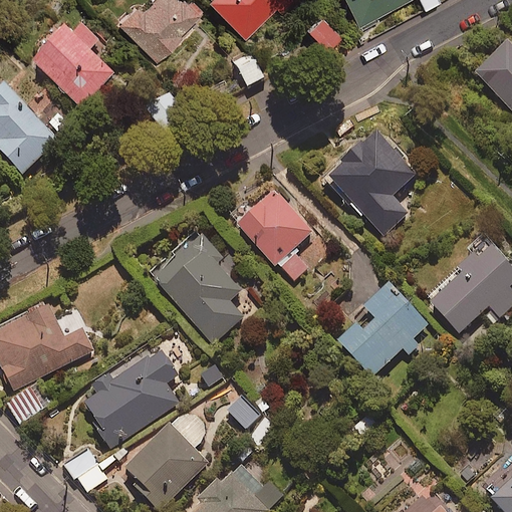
[(125,0),(109,16),(145,53),(186,14),(172,0),(125,0)]
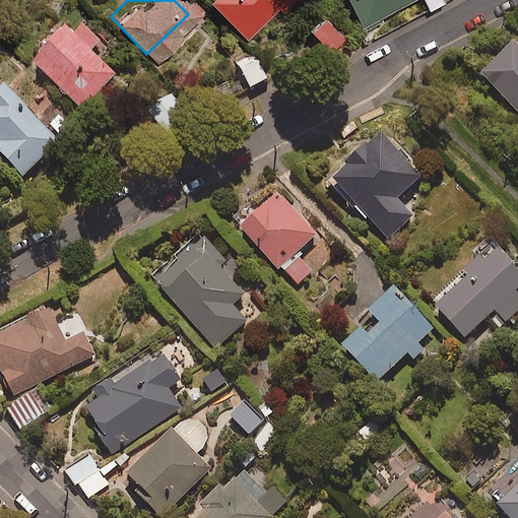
[(282,11),(294,0),(211,0),(246,36),(277,6),(282,11)]
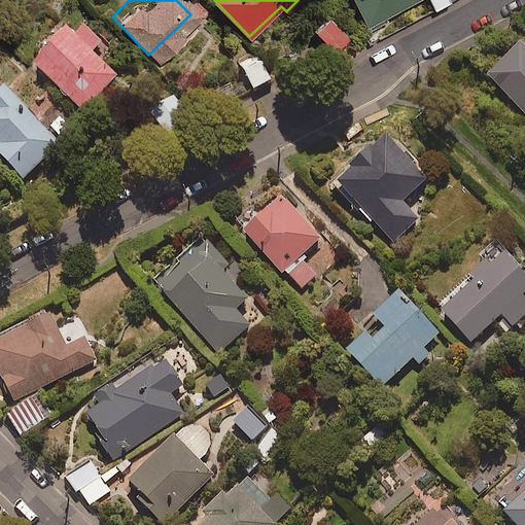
[(384,12),(408,0),(354,0),(368,27),(386,16),(384,12)]
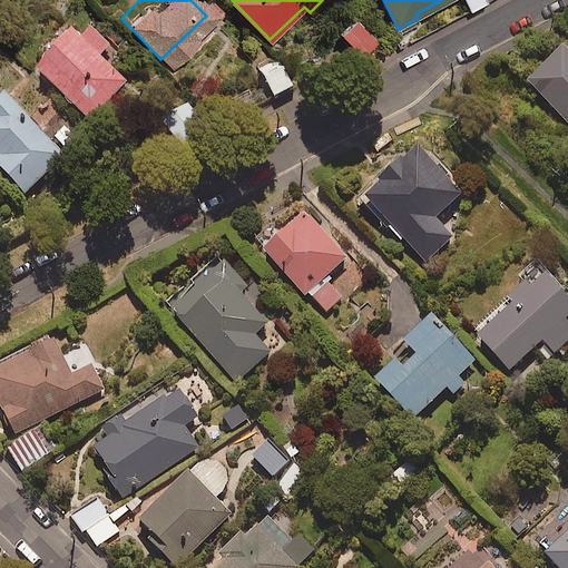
[(360,50),(375,36),(353,11),(336,27),(360,50)]
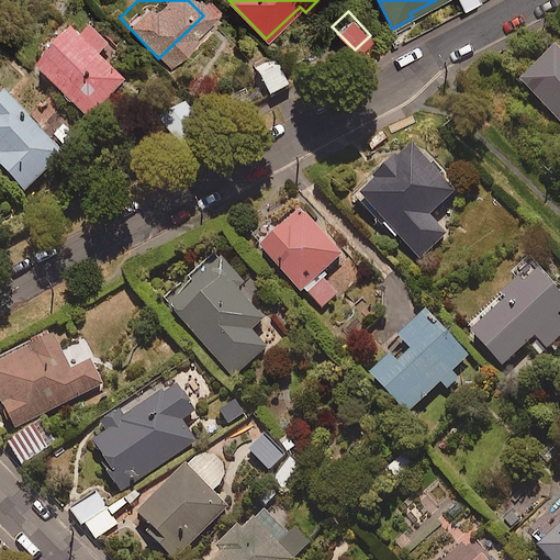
[(33,66),(79,120),(123,81),(77,28),(33,66)]
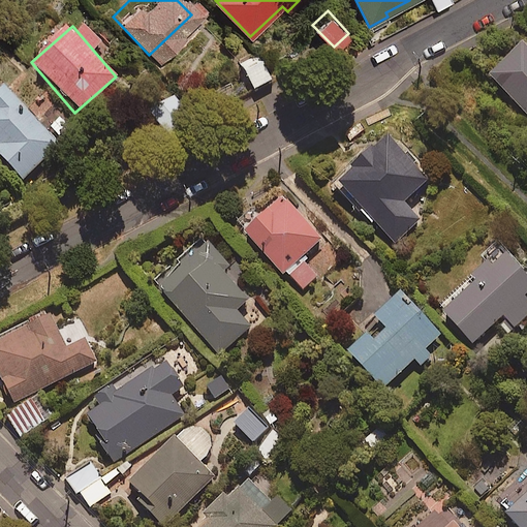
[(526,54),(516,43),(485,75),(526,116),(526,54)]
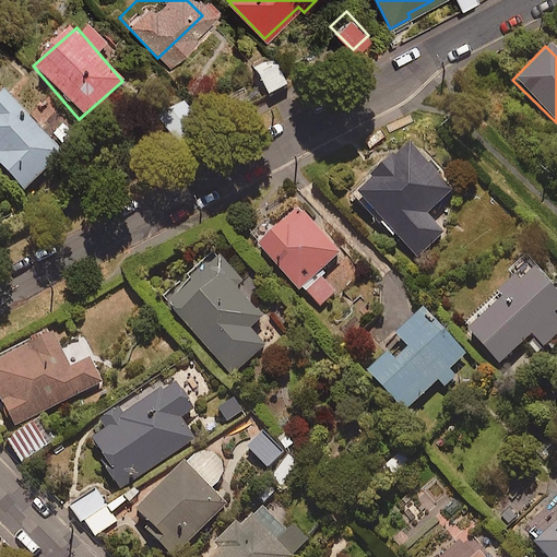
[(269,94),(287,84),(271,55),(253,63),(269,94)]
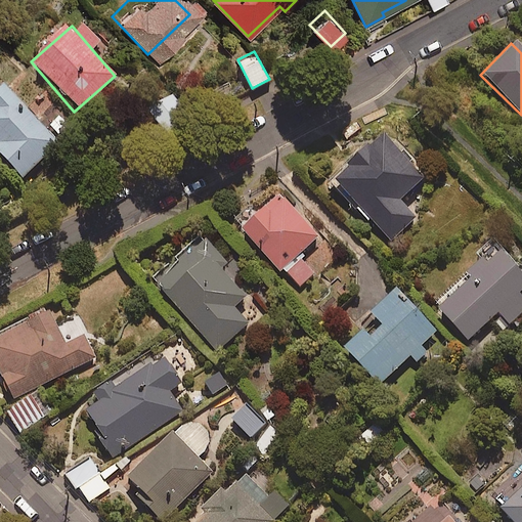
[(0,144),(15,159),(49,125),(0,77),(0,144)]
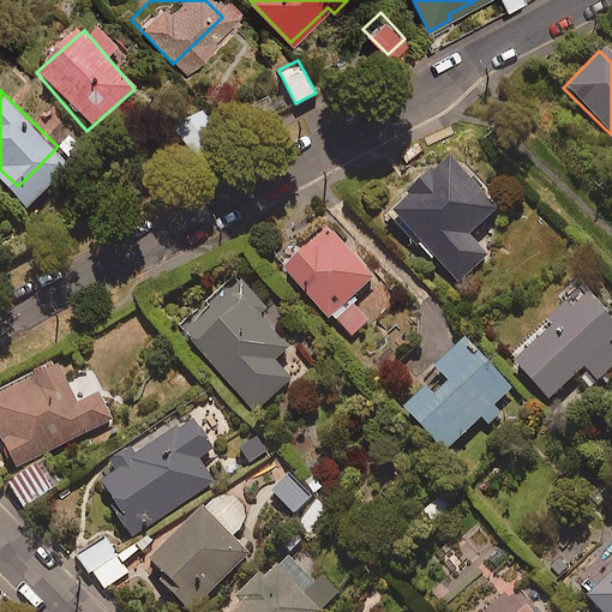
[(198,161),(226,141),(202,111),(175,131),(198,161)]
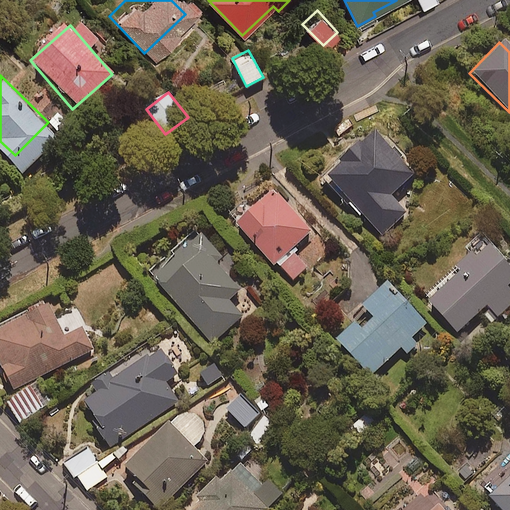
[(390,195),(413,173),(375,132),(327,176),(381,234),(405,212),(390,195)]
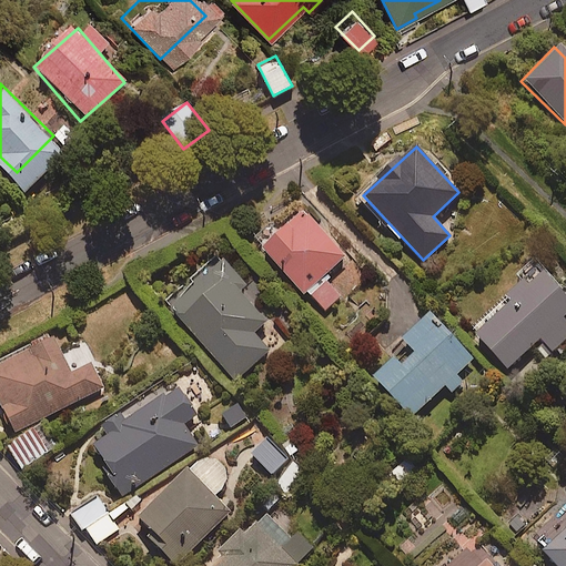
[(340,296),(326,282),(332,276),(327,272),(344,255),(302,210),(261,248),(322,313),(340,296)]
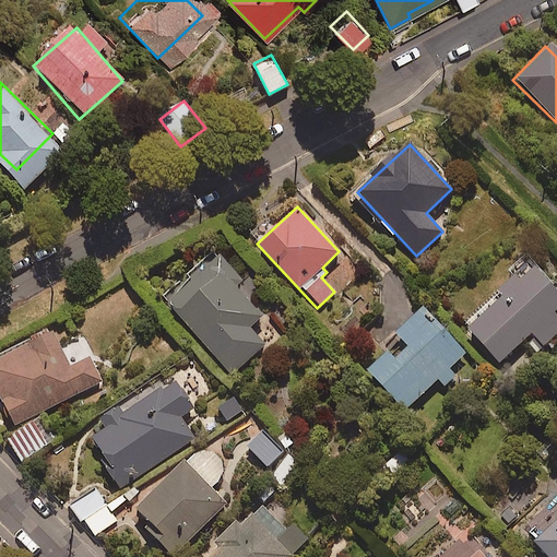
[(237,287),(243,282),(218,256),(166,301),(230,374),(264,344),(249,328),(262,316),(237,287)]
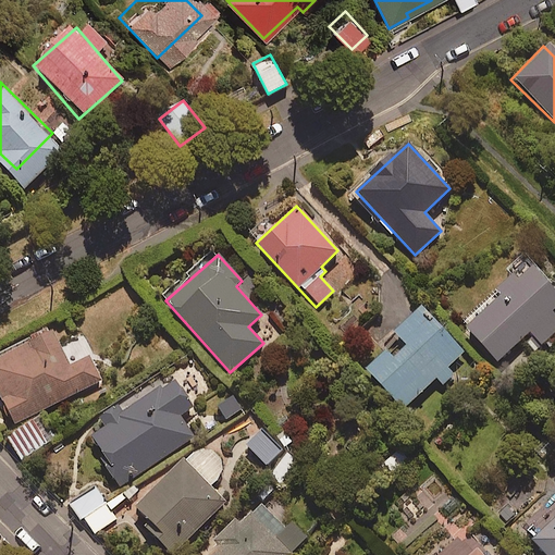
[(518,278),(514,272),(495,290),(500,294),(465,327),(497,361),(529,332),(541,344),(554,330),(554,316),(551,311),(554,306),(554,290),(532,266),(518,278)]
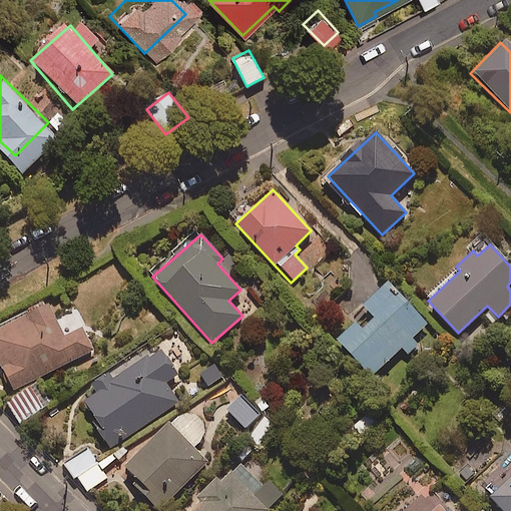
[(426,324),(388,283),(363,307),(367,311),(337,339),(371,376),(401,348),(407,354),(417,345),(411,338),(426,324)]
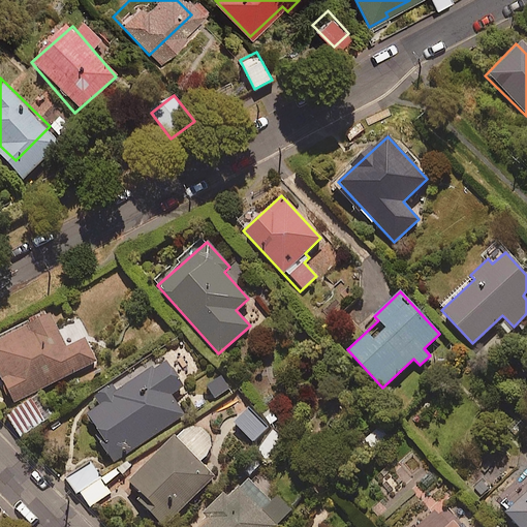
[(0,376),(14,403),(95,360),(84,338),(66,347),(48,312),(0,337),(0,376)]
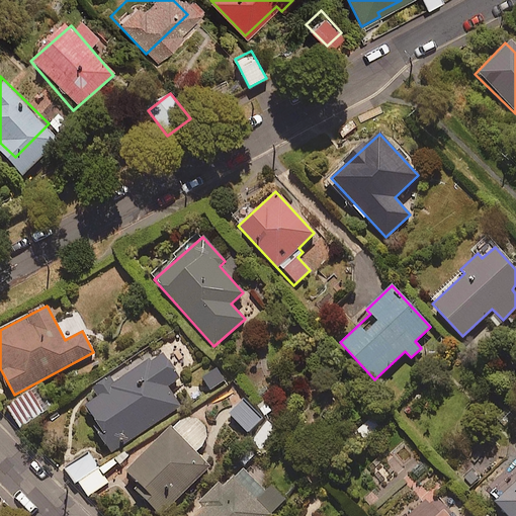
[(178,378),(158,349),(104,387),(107,391),(81,408),(111,451),(178,405),(166,387),(178,378)]
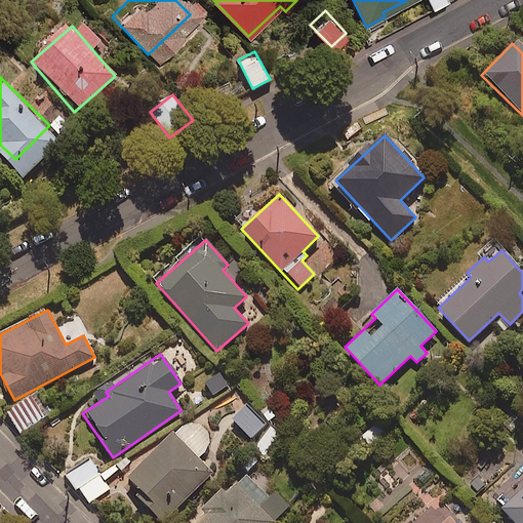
[(227,387),(218,374),(204,384),(211,396),(227,387)]
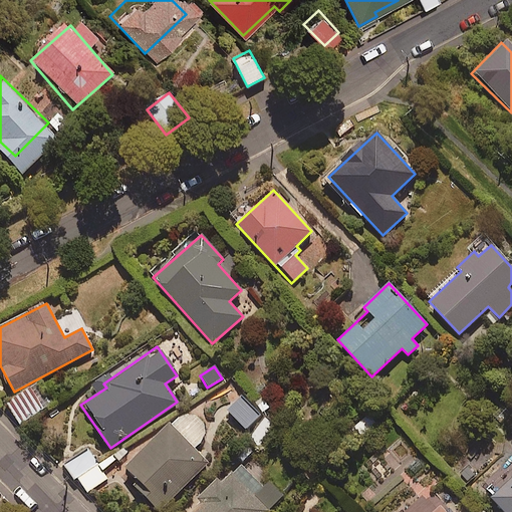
[(259,415),(242,398),(228,412),(245,429),(259,415)]
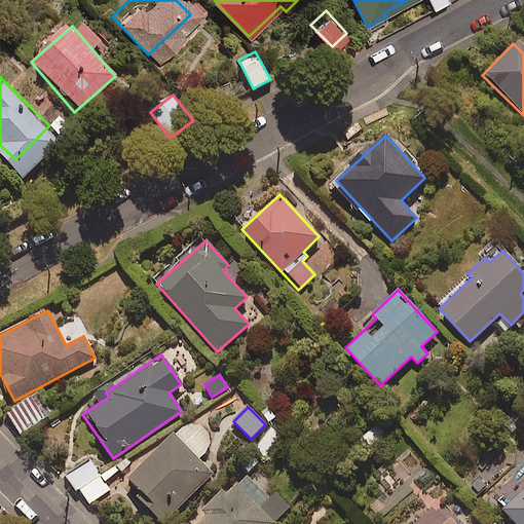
[(376,421),(360,437),(372,450),(388,435),(376,421)]
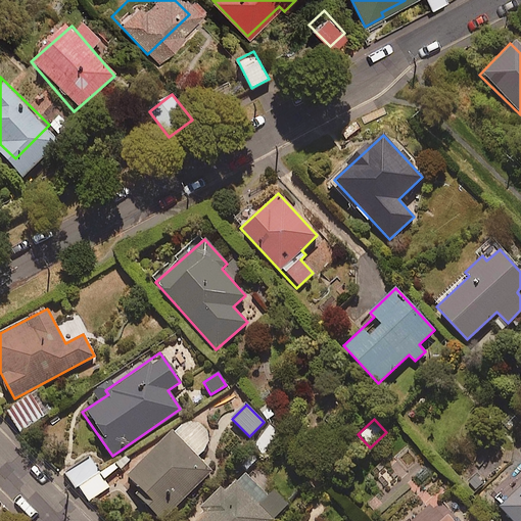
[(186,422),(180,423),(129,475),(141,486),(135,492),(163,520),(212,470),(198,456),(204,451),(206,441),(206,434),(201,426),(192,422),(186,422)]
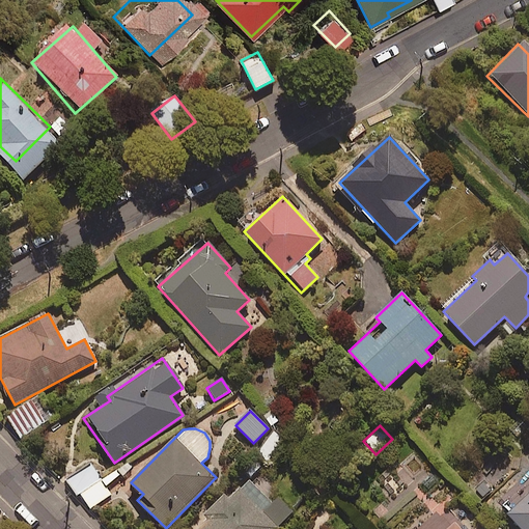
[(252,453),(239,467),(250,479),(263,467),(252,453)]
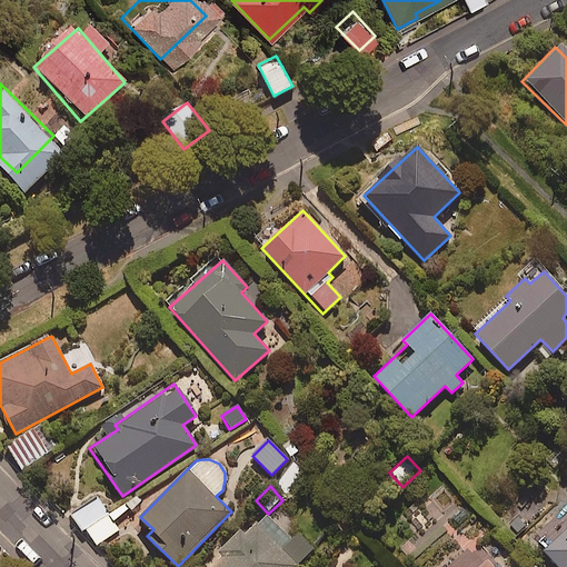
[(81,529),(106,513),(96,498),(71,515),(81,529)]
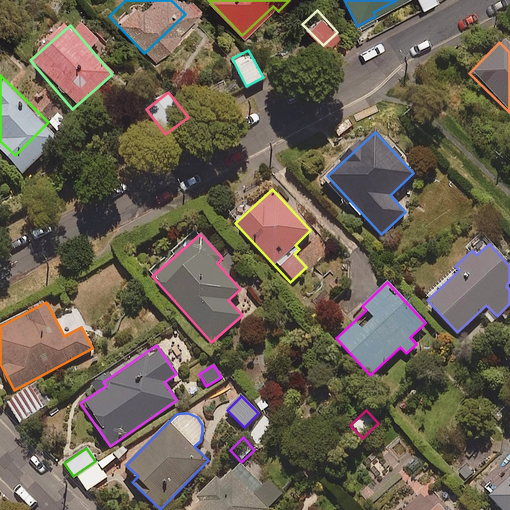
[(95,461),(73,476),(83,491),(105,476),(100,469),(114,460),(109,452),(95,461)]
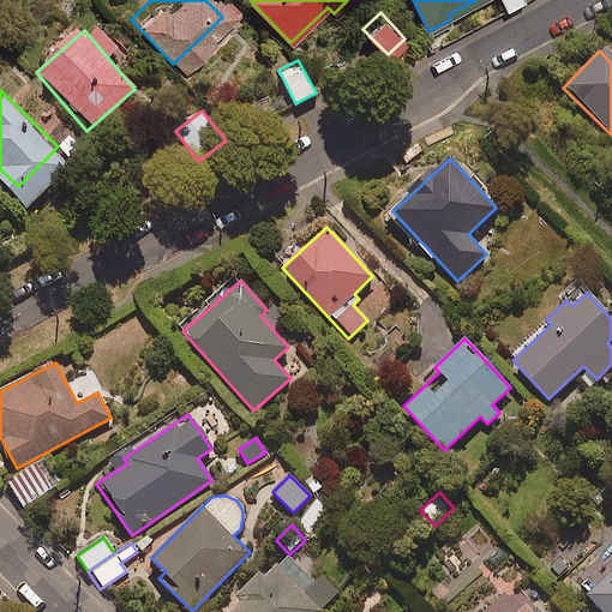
[(239,601),(228,611),(318,611),(341,591),(319,568),(311,576),(287,553),(264,576),(261,571),(235,597),(239,601)]
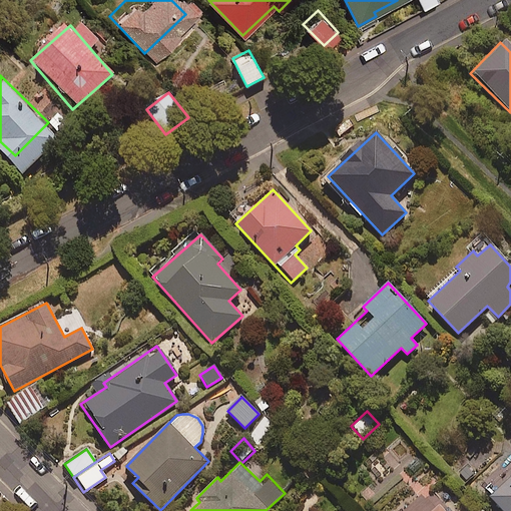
[(510,510),(510,479),(509,481),(502,473),(483,490),(502,510),(510,510)]
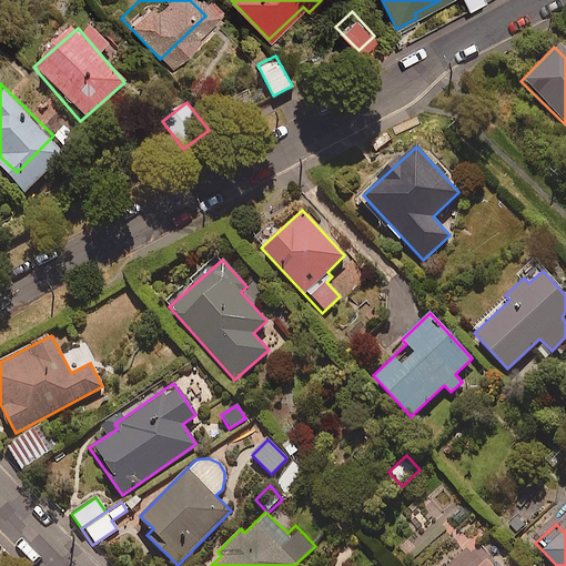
[(491,565),(466,539),(437,565),(491,565)]
